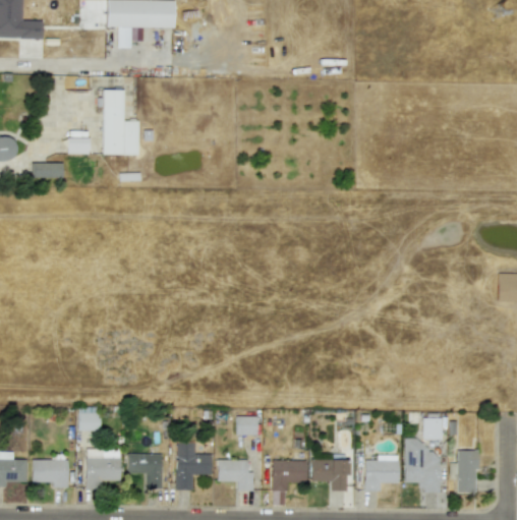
[(0,0),(0,37),(43,39),(43,21),(23,20),(23,0),(0,0)]
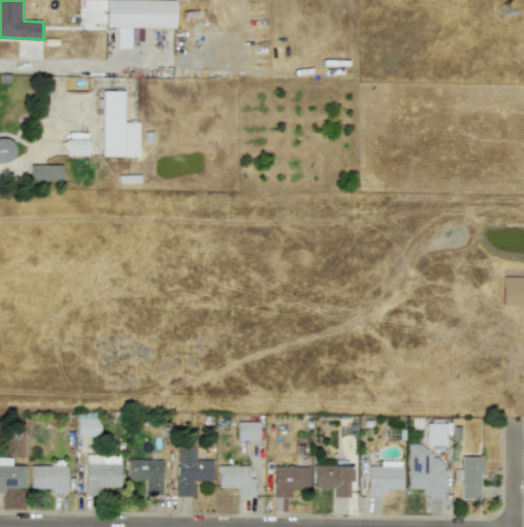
[(175,29),(176,0),(108,0),(108,27),(120,27),(120,48),(133,48),(133,28),(175,29)]
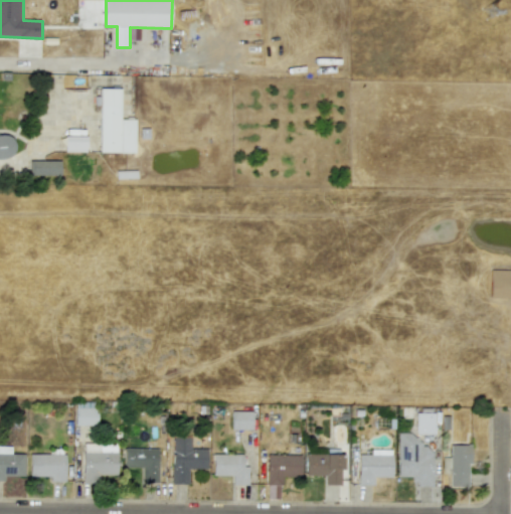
[(138,120),(123,120),(123,89),(103,89),(102,153),(137,154),(138,120)]
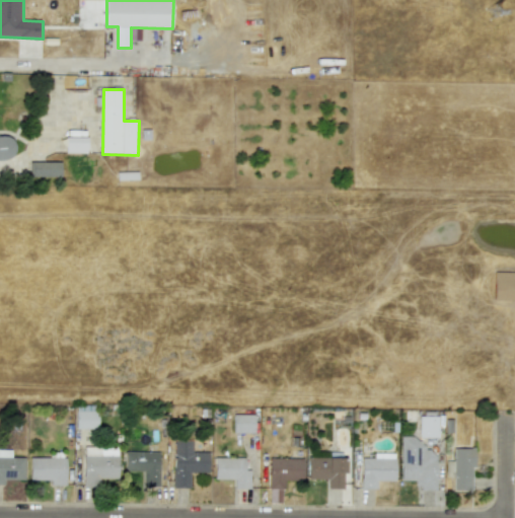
[(0,137),(0,159),(16,160),(16,138),(0,137)]
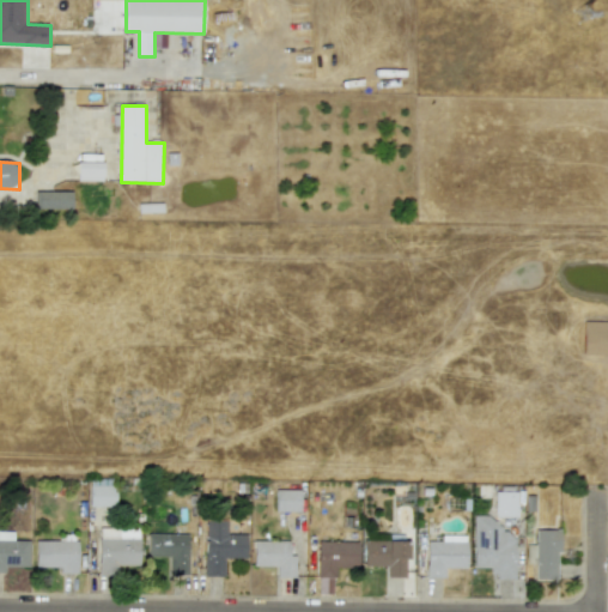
[(80,181),(105,182),(105,163),(80,162),(80,181)]
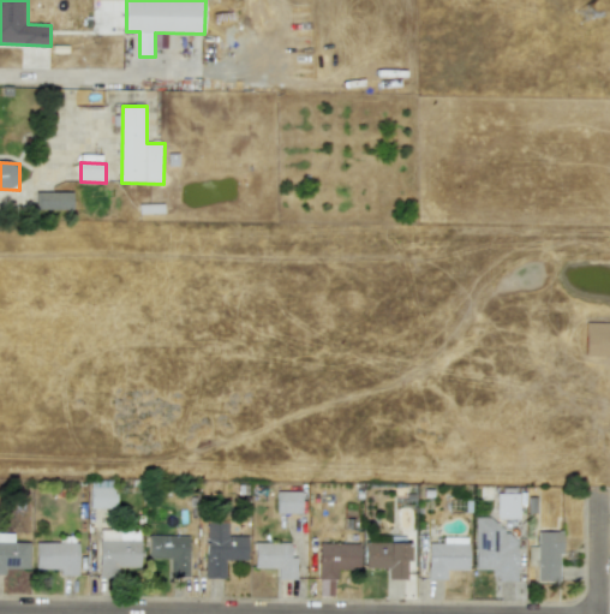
[(37,209),(75,210),(75,192),(39,192),(37,209)]
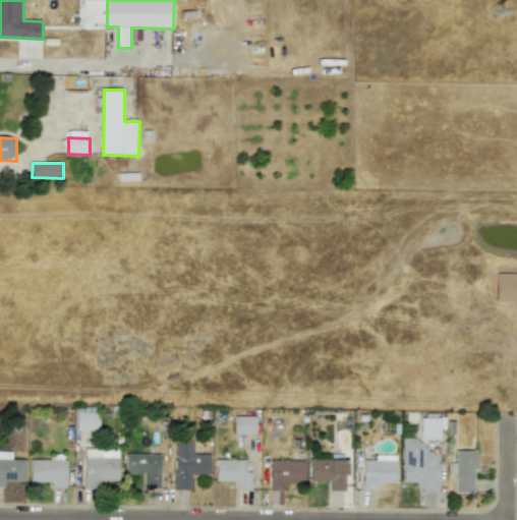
[(516,274),(498,274),(499,302),(516,302),(516,274)]
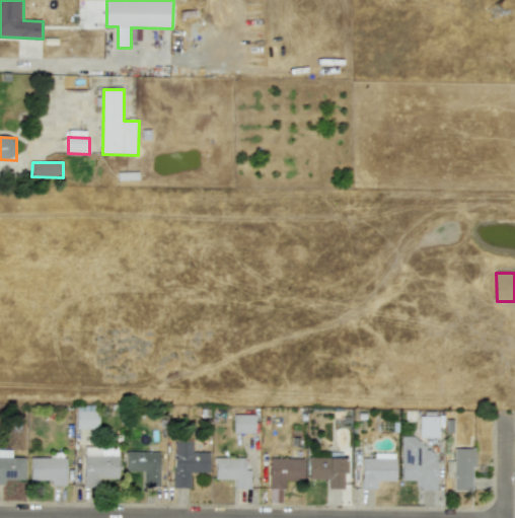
[(78,429),(99,430),(100,407),(79,405),(78,429)]
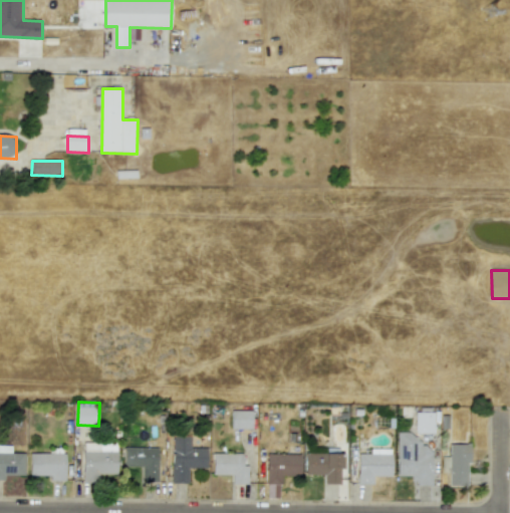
[(233,429),(254,430),(254,411),(233,411),(233,429)]
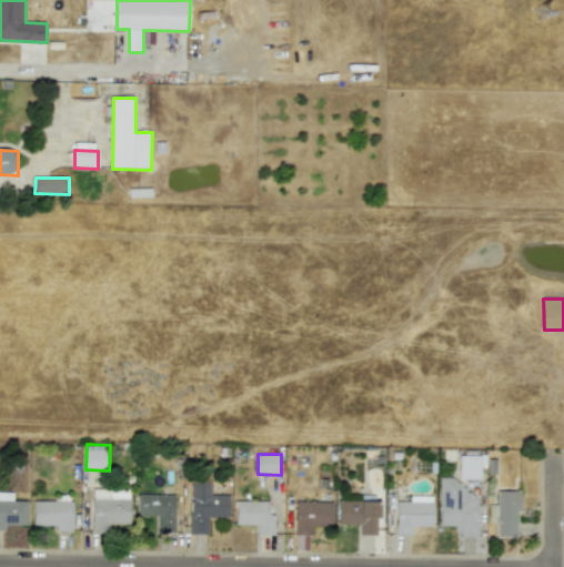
[(483,479),(483,456),(462,456),(462,479),(483,479)]
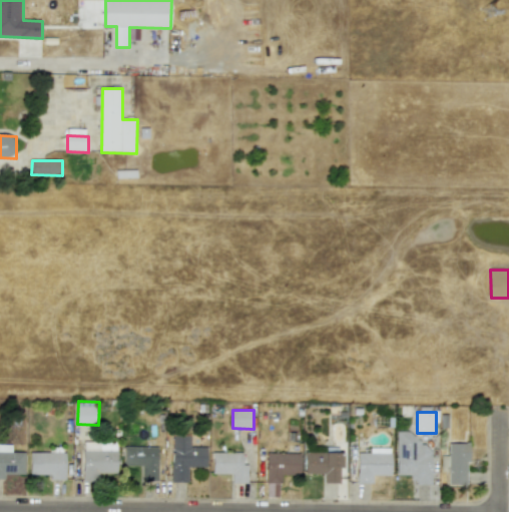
[(434,485),(434,451),(410,432),(399,432),(399,476),(416,475),(416,485),(434,485)]
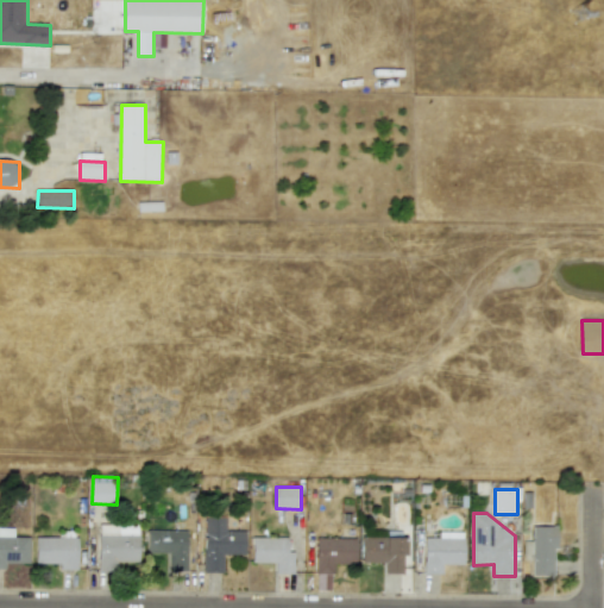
[(225,574),(226,556),(247,556),(247,531),(228,531),(228,518),(207,518),(206,572),(225,574)]
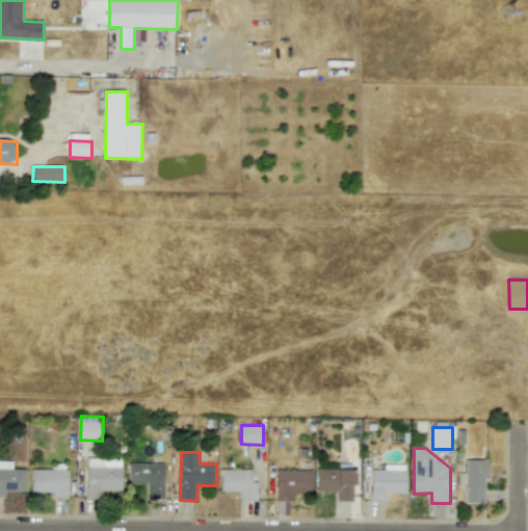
[(124,490),(124,458),(88,458),(89,500),(105,500),(105,492),(124,490)]
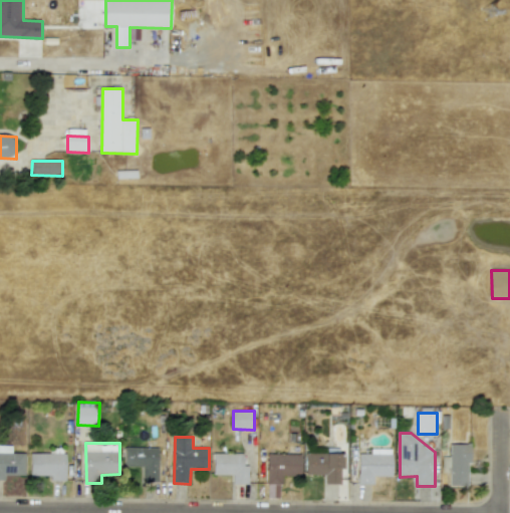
[(451,486),(471,486),(471,445),(452,444),(452,456),(444,456),(444,469),(452,469),(451,486)]
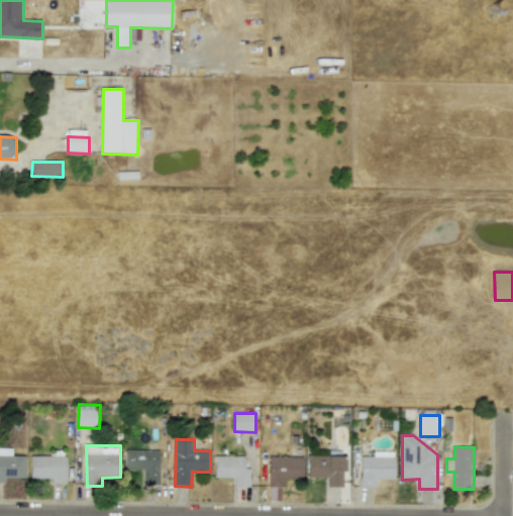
[(27,456),(14,455),(14,448),(0,448),(0,483),(7,484),(7,478),(27,479),(27,456)]
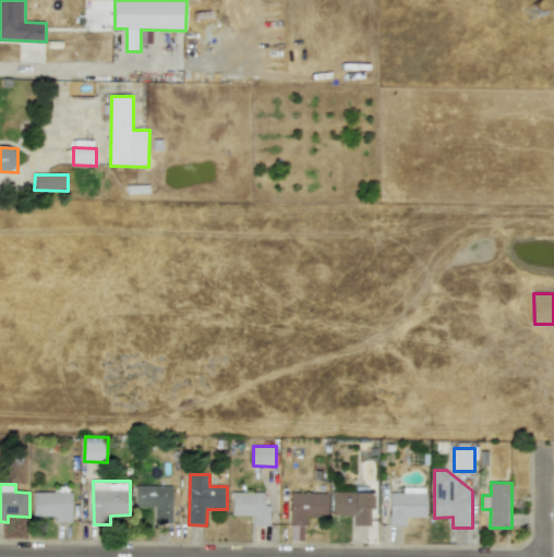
[(157,507),(157,523),(173,523),(175,487),(137,486),(137,507),(157,507)]
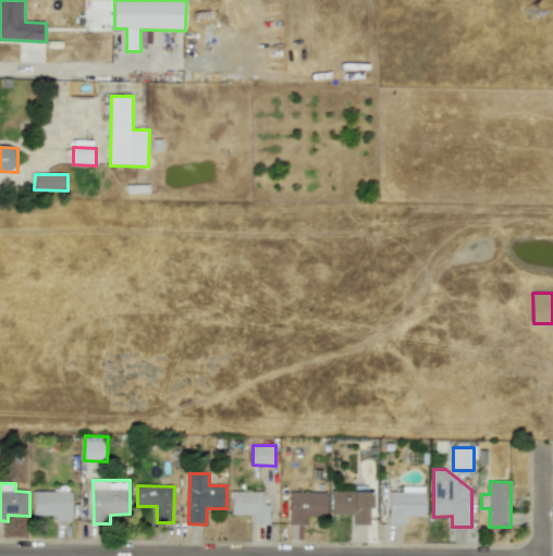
[(427,517),(427,487),(404,486),(404,493),(391,493),(390,526),(407,526),(407,516),(427,517)]
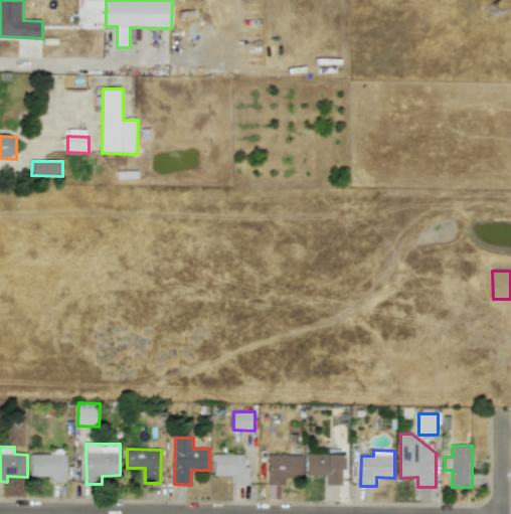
[(67,482),(67,455),(32,454),(32,477),(53,477),(52,482),(67,482)]
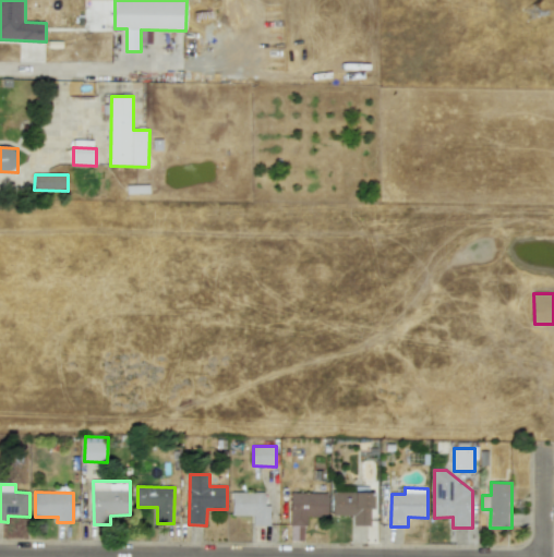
[(272,527),(272,506),(265,506),(265,493),(233,493),(233,516),(255,516),(255,527),(272,527)]
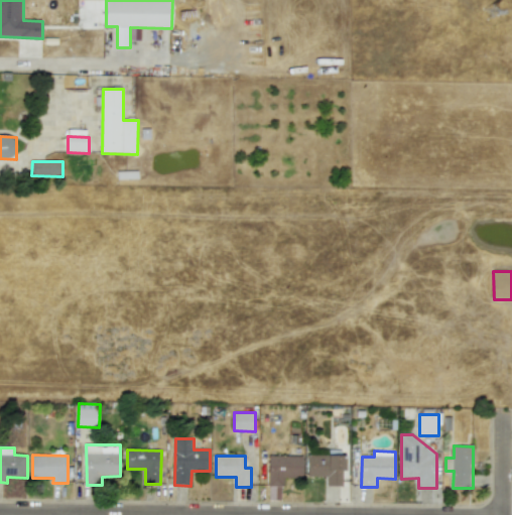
[(303,457),(270,456),(269,487),(286,487),(286,478),(303,478),(303,457)]
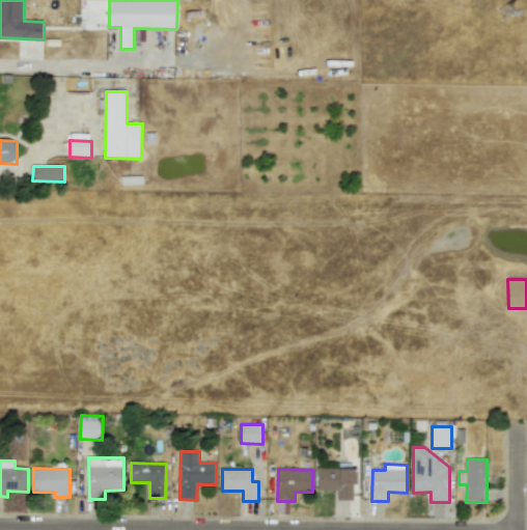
[(319,491),(338,491),(338,500),(355,500),(355,469),(319,469),(319,491)]
